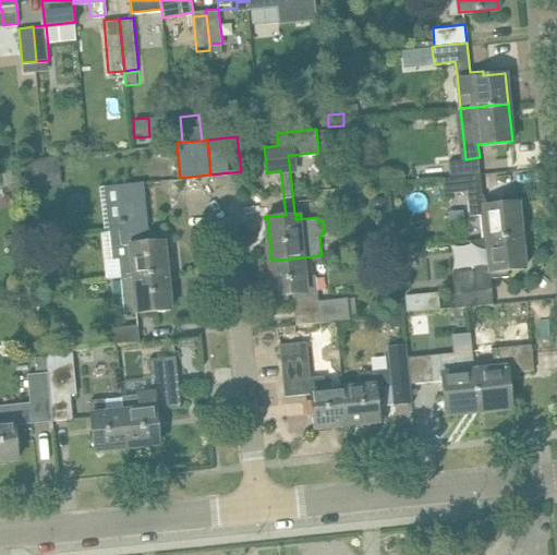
[(56,155),(31,158),(34,186),(59,183),(56,155)]
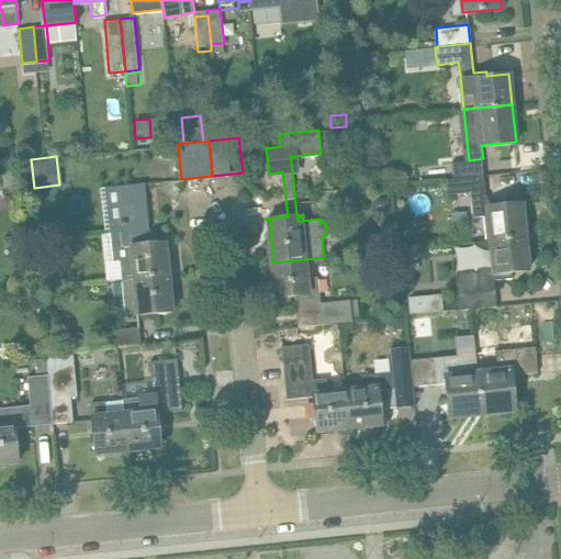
[(466,160),(451,161),(451,164),(453,177),(484,174),(483,158),(469,160),(466,160)]
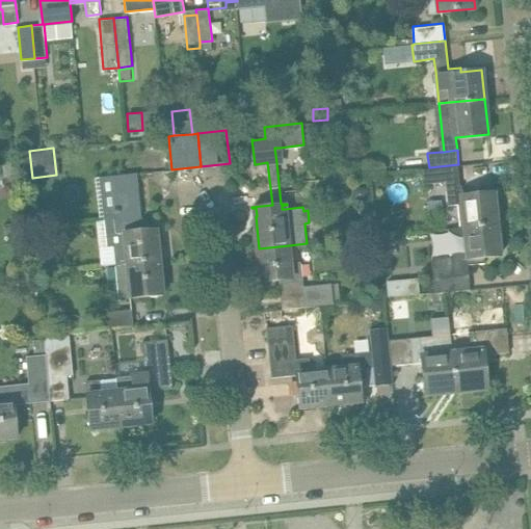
[(19,159),(2,162),(4,175),(21,172),(19,159)]
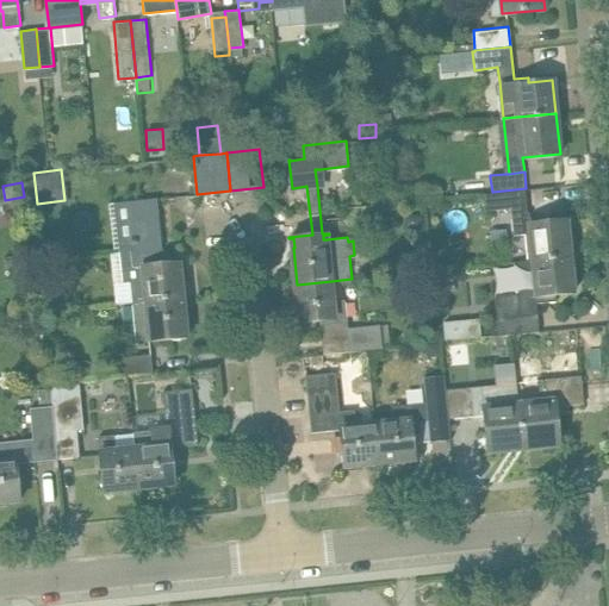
[(526,188),(492,192),(492,195),(484,197),(486,213),(511,211),(514,238),(530,236),(533,260),(570,256),(566,219),(557,220),(557,214),(530,217),(530,211),(528,211),(526,188)]
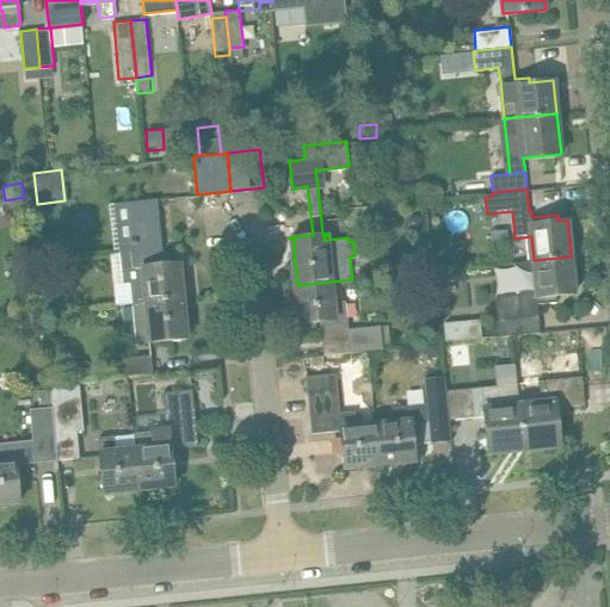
[(133,302),(184,297),(180,262),(164,264),(158,197),(115,202),(122,268),(136,267),(137,279),(130,280),(133,302)]
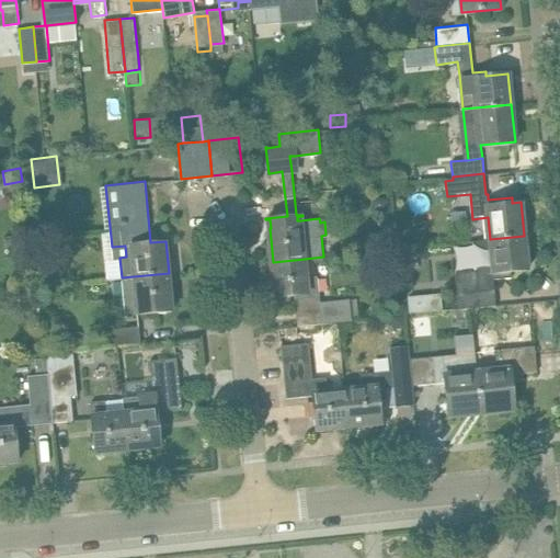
[(375,194),(372,207),(385,209),(388,197),(375,194)]
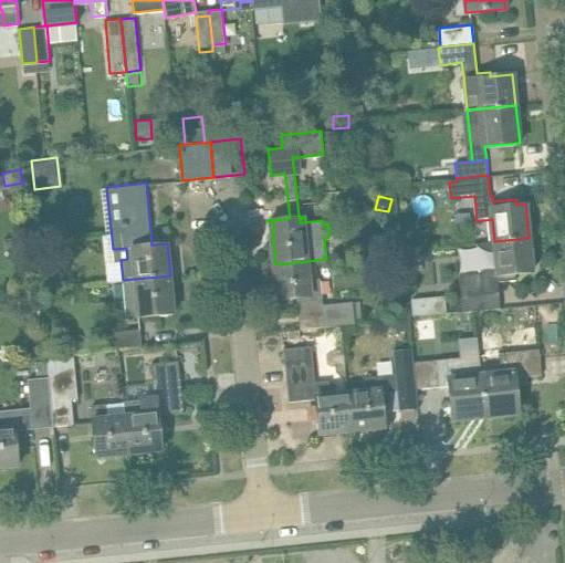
[(529,238),(494,241),(481,242),(483,261),(462,262),(468,310),(500,306),(498,280),(516,279),(515,272),(532,271),(529,238)]
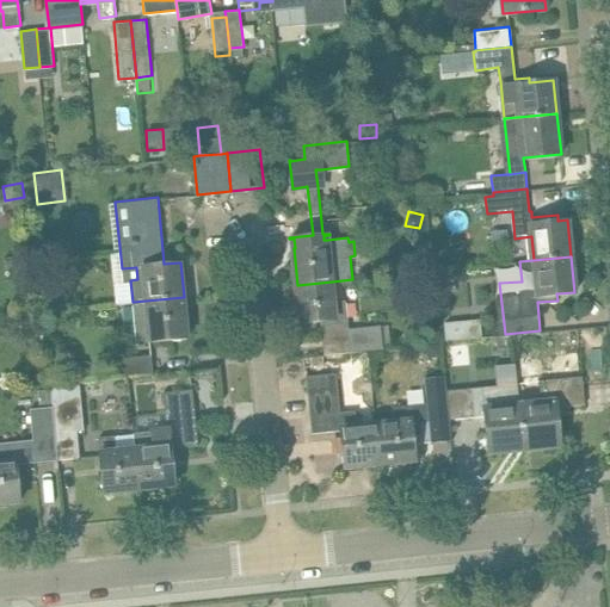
[(332,282),(297,285),(301,321),(325,319),(325,323),(328,353),(351,351),(349,329),(349,321),(346,301),(334,302),(332,282)]
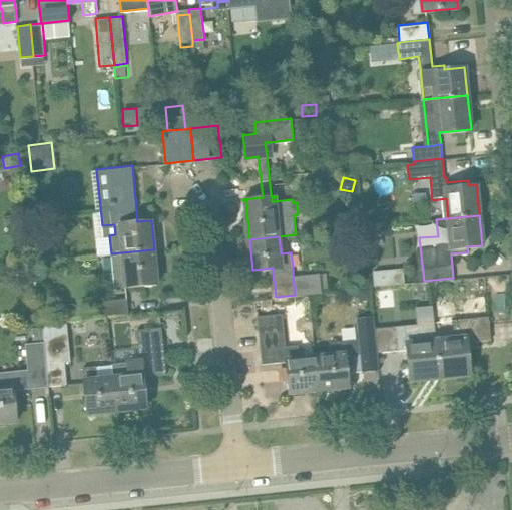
[(154,249),(111,253),(114,287),(157,283),(154,249)]
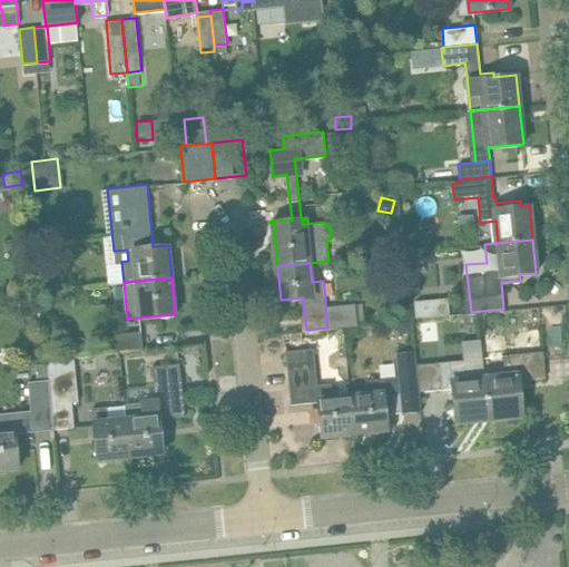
[(355,304),(325,308),(327,328),(357,324),(355,304)]
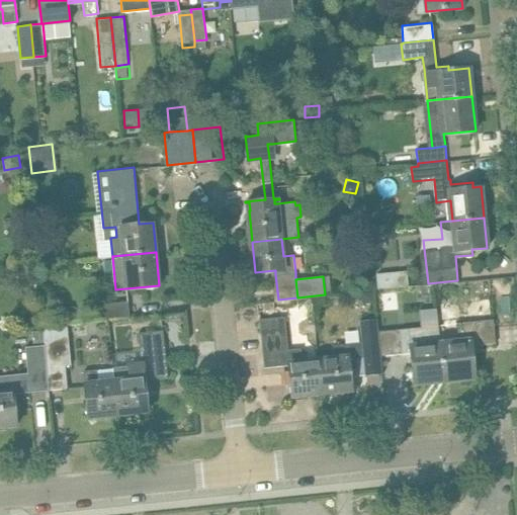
[(372,290),(362,291),(363,302),(373,301),(372,290)]
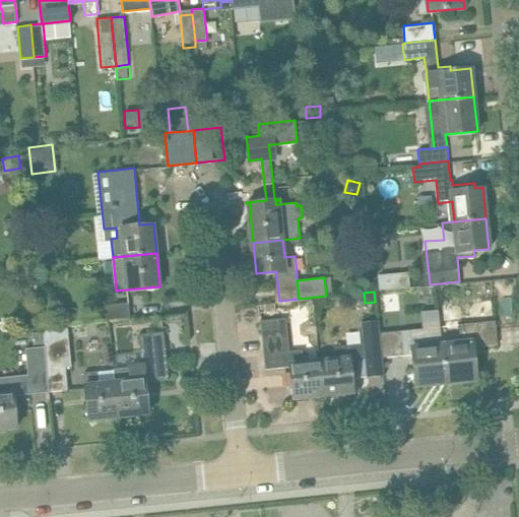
[(128,303),(104,306),(105,319),(129,317),(128,303)]
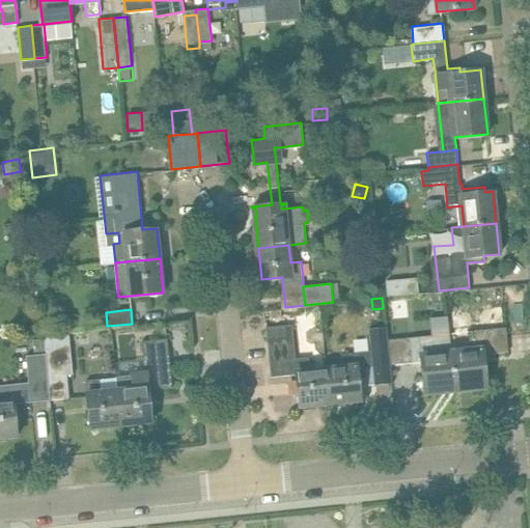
[(331,403),(327,367),(310,369),(309,356),(296,357),(293,324),(266,326),(271,376),(297,372),(300,406),(331,403)]
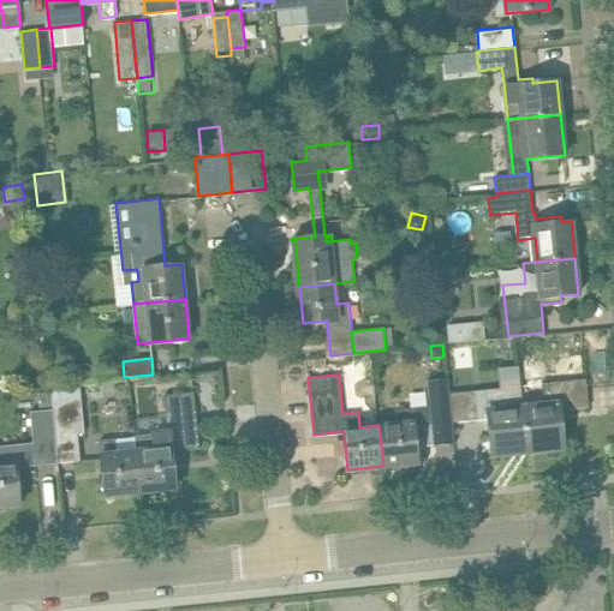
[(537,405),(524,406),(529,447),(548,444),(548,449),(564,448),(560,408),(589,406),(586,377),(562,379),(535,382),(537,405)]
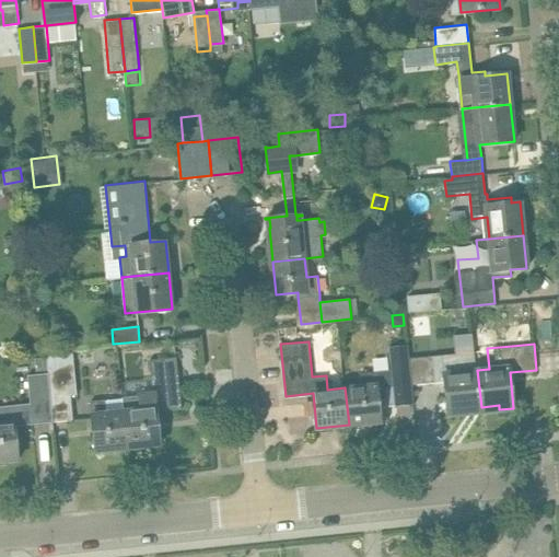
[(66,352),(46,355),(48,372),(50,395),(54,420),(72,418),(70,393),(77,393),(72,352),(66,352)]
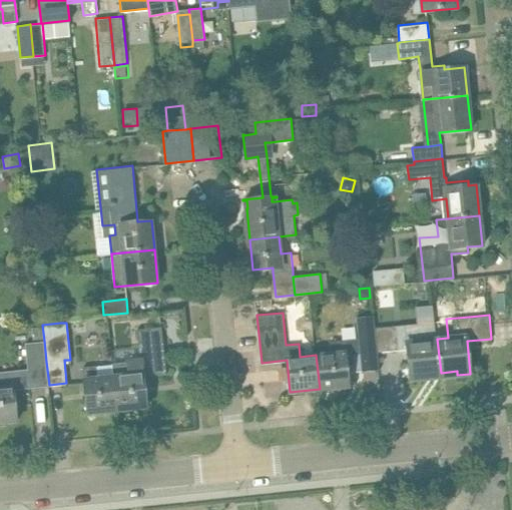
[(42,325),(32,326),(34,342),(44,341),(42,325)]
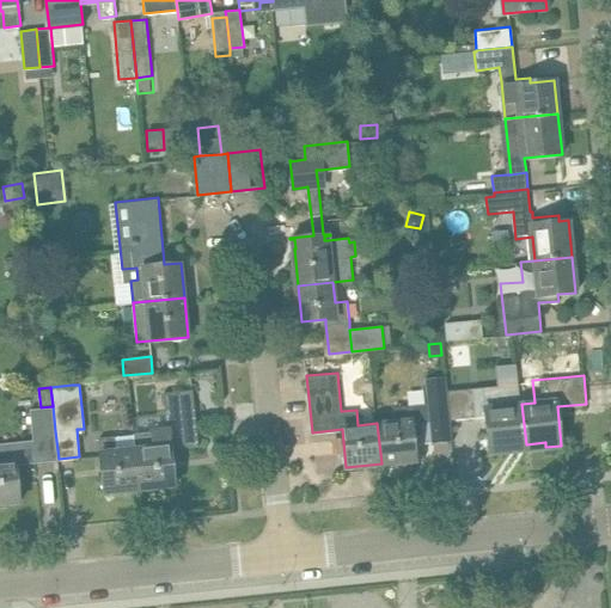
[(472,387),(448,390),(451,418),(486,415),(489,453),(506,450),(506,446),(526,444),(521,404),(502,405),(501,395),(474,399),(472,387)]
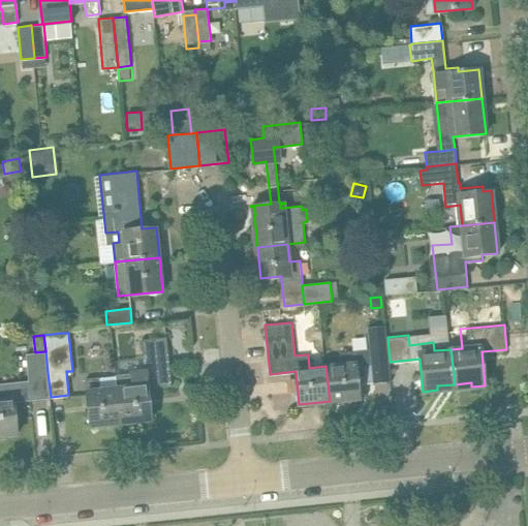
[(132,388),(117,389),(120,423),(151,420),(148,387),(172,384),(167,336),(141,339),(143,357),(145,372),(130,373),(132,388)]
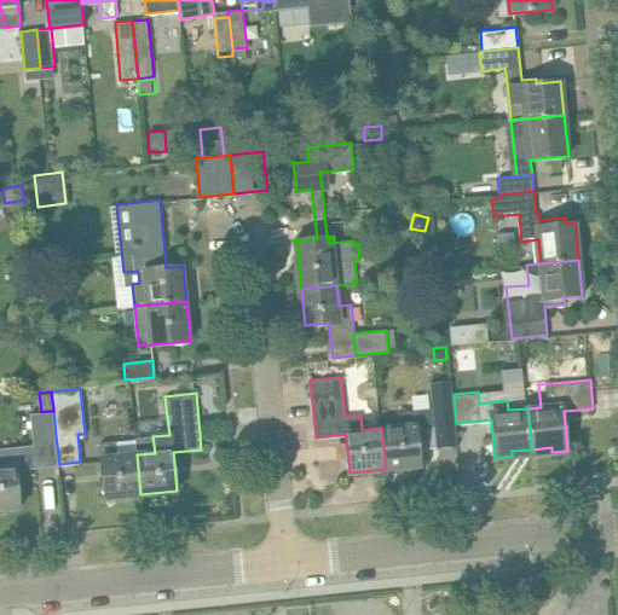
[(400,427),(381,428),(386,469),(421,465),(416,427),(456,423),(454,394),(432,396),(433,407),(398,411),(400,427)]
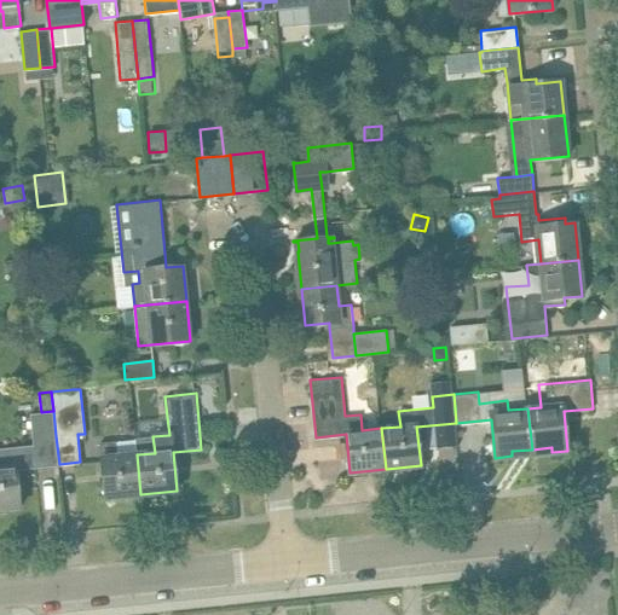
[(0,452),(0,509),(19,508),(17,477),(16,469),(33,466),(58,464),(59,464),(56,436),(53,411),(41,412),(33,413),(34,434),(36,448),(34,448),(0,452)]
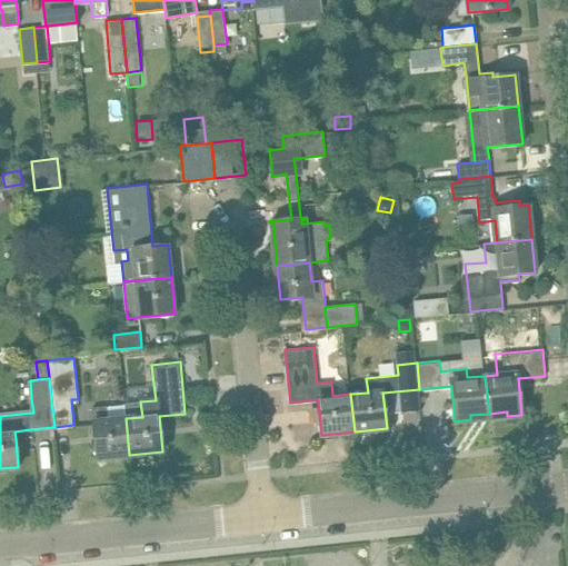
[(126,404),(123,404),(125,405),(126,418),(142,417),(140,401),(156,400),(153,384),(123,387),(126,404)]
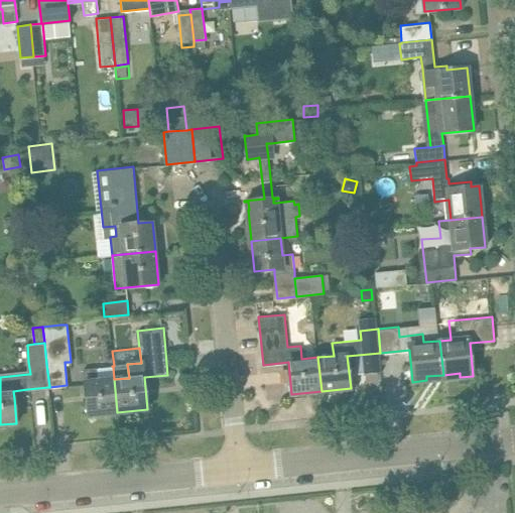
[(117,412),(114,379),(98,381),(96,368),(83,369),(88,415),(117,412)]
